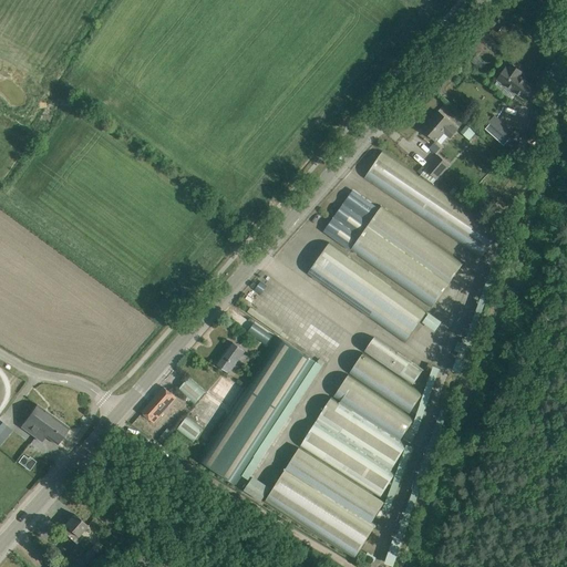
[(505,69),(497,80),(524,99),(531,88),(517,78),(522,70),(511,62),(505,69)]
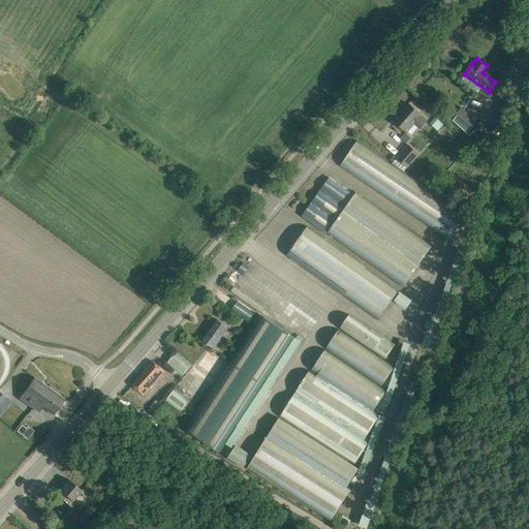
[(422,115),(416,111),(408,103),(403,110),(405,112),(396,121),(395,120),(394,120),(407,131),(414,123),(419,128),(427,121),(421,116),(422,115)]
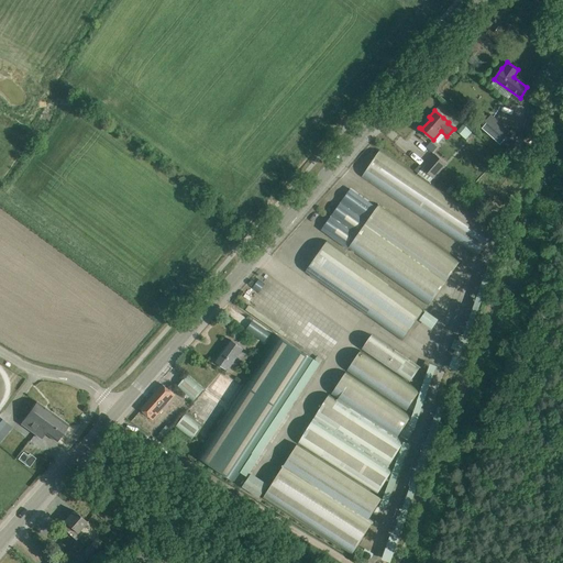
[(501,146),(512,134),(490,116),(481,128),(501,146)]
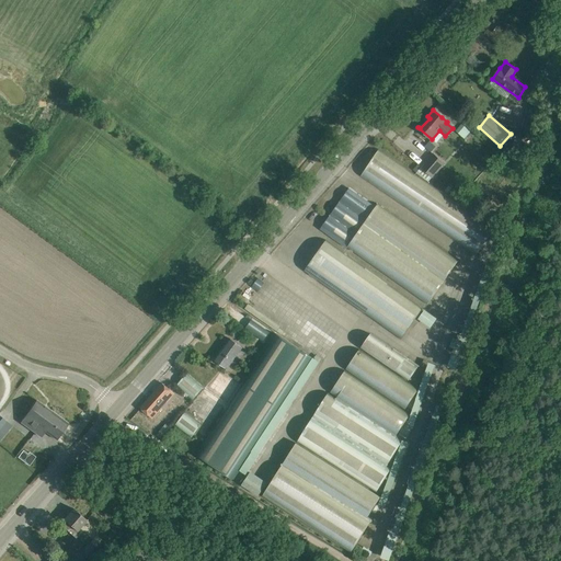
[(465,138),(471,130),(465,125),(458,133),(465,138)]
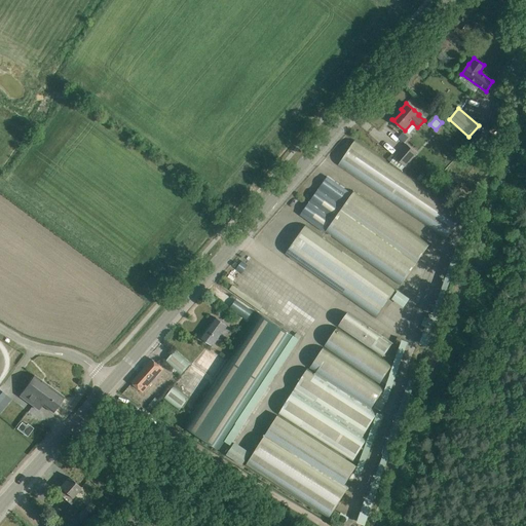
[(468,144),(483,156),(488,149),(475,137),(468,144)]
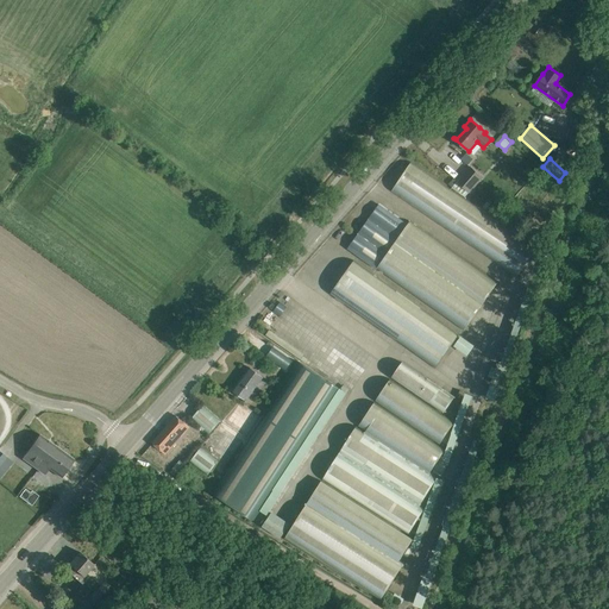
[(537,248),(410,162),(391,192),(516,277),(537,248)]
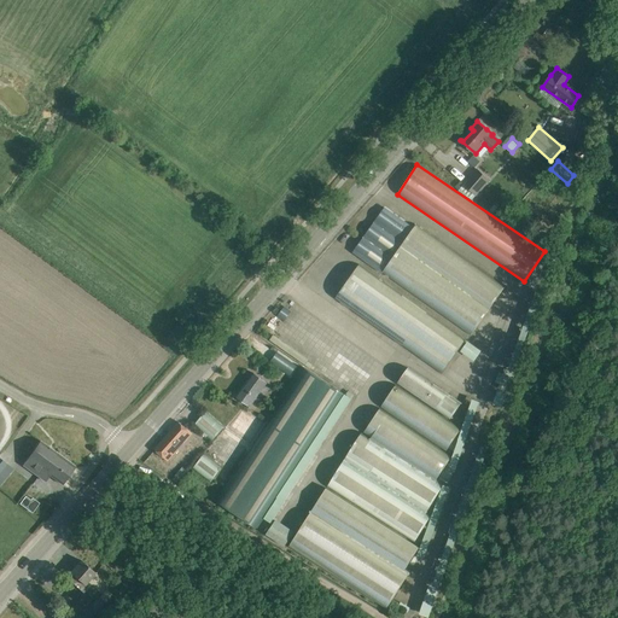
[(477,196),(489,181),(477,170),(465,185),(477,196)]
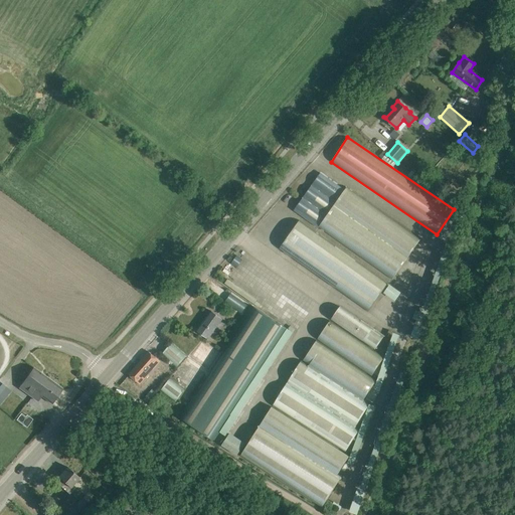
[(319,227),(391,279),(419,238),(346,187),(344,190),(320,173),(294,210),(319,227)]
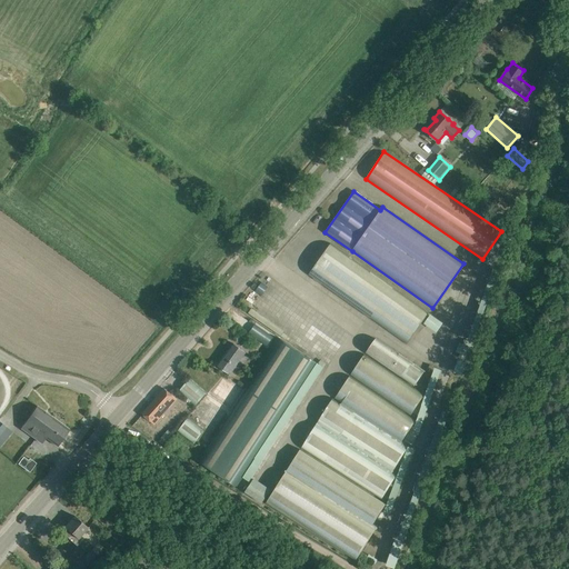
[(429,312),(330,243),(308,275),(407,343),(429,312)]
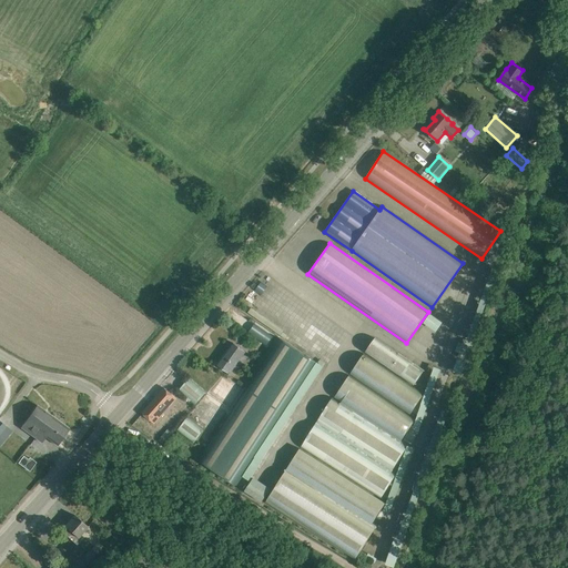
[(254,293),(247,302),(256,310),(263,301),(254,293)]
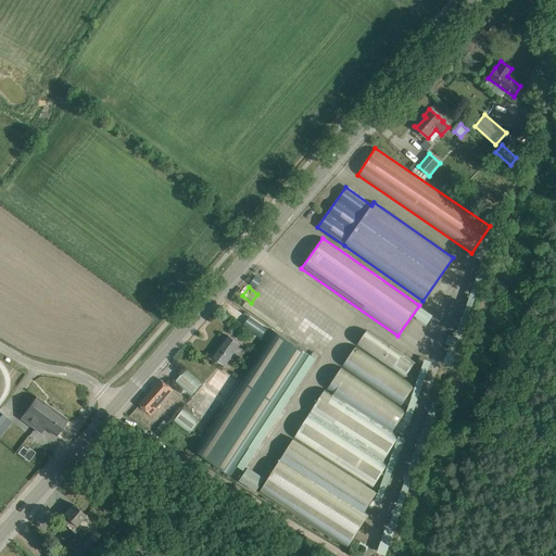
[(242,325),(261,337),(266,329),(248,316),(242,325)]
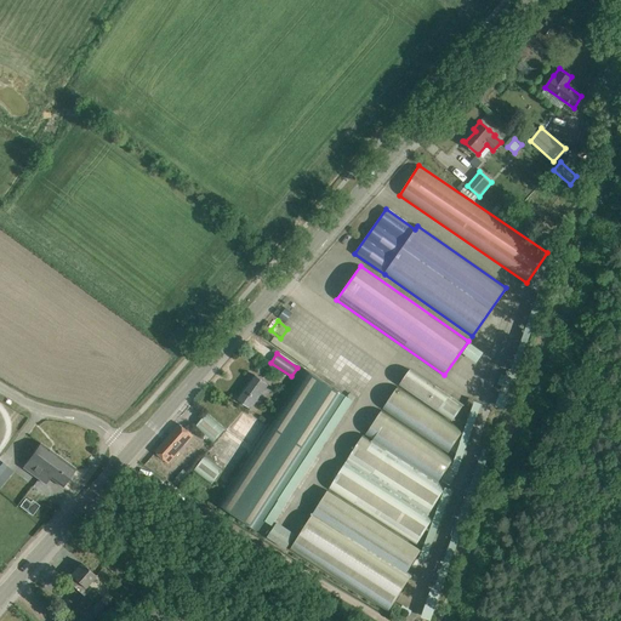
[(306,369),(217,503),(258,531),(347,397),(306,369)]
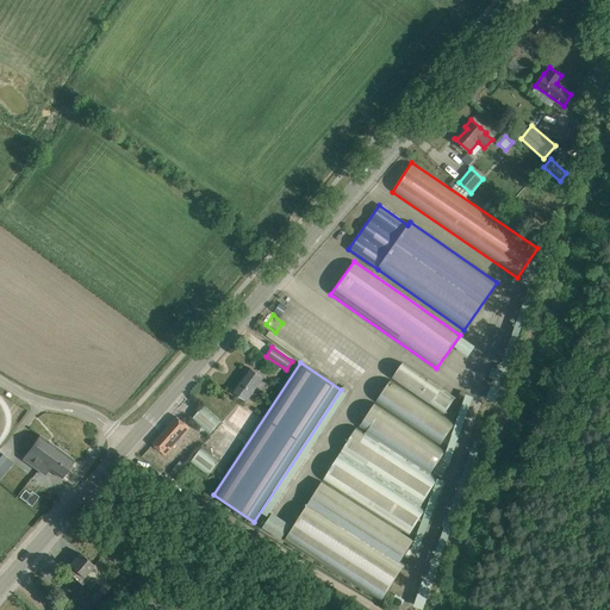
[(454,398),(402,363),(392,378),(444,412),(454,398)]
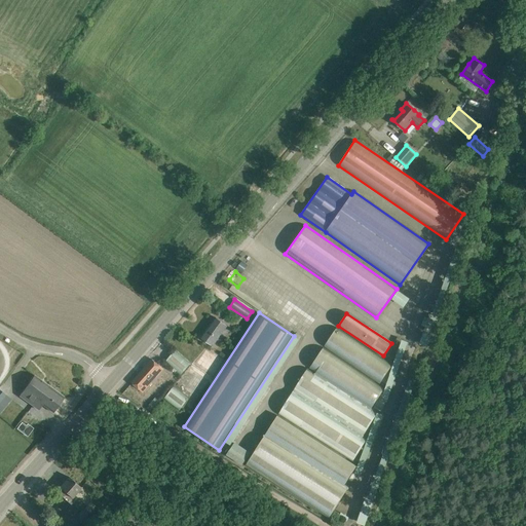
[(227,326),(224,323),(216,317),(200,337),(213,345),(227,326)]
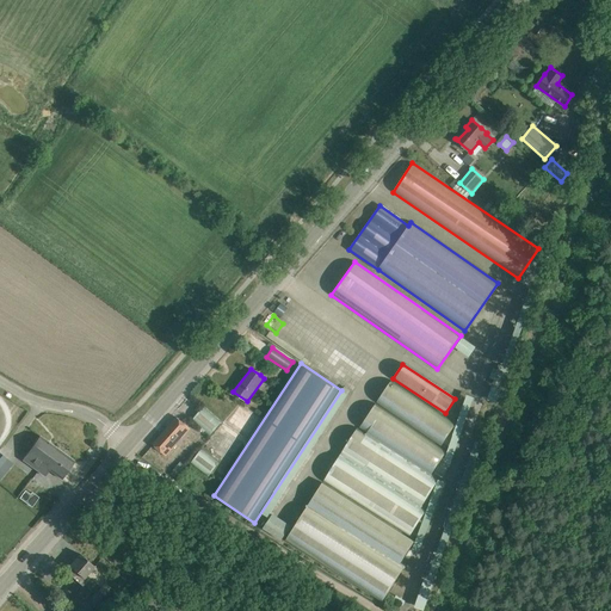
[(455,425),(392,382),(377,402),(442,445),(444,442),(449,445),(456,434),(451,431),(455,425)]
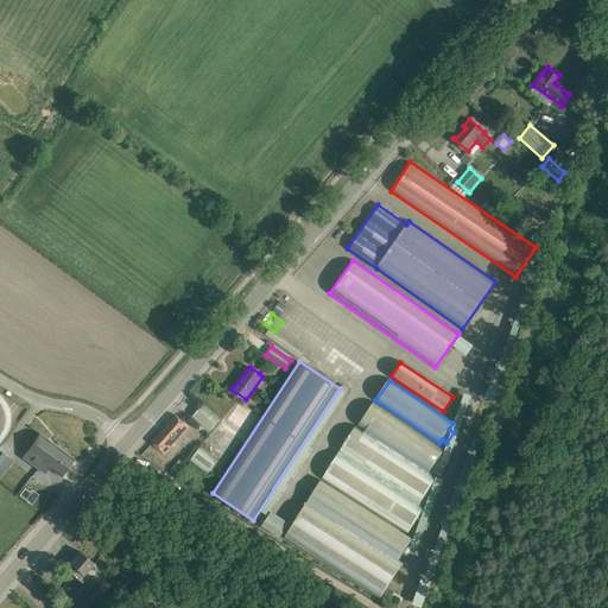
[(483,394),(491,398),(496,387),(488,384),(483,394)]
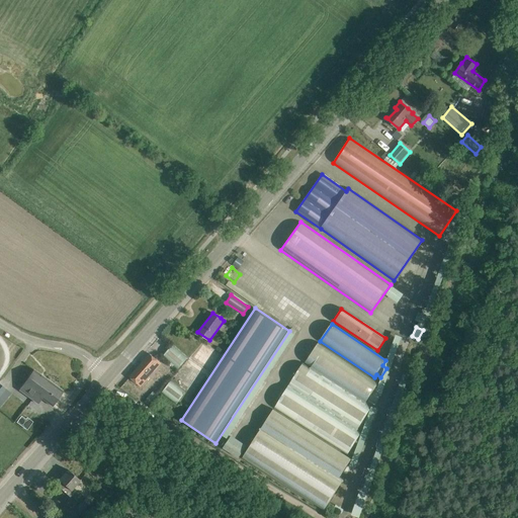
[(172,344),(162,356),(177,369),(187,357),(172,344)]
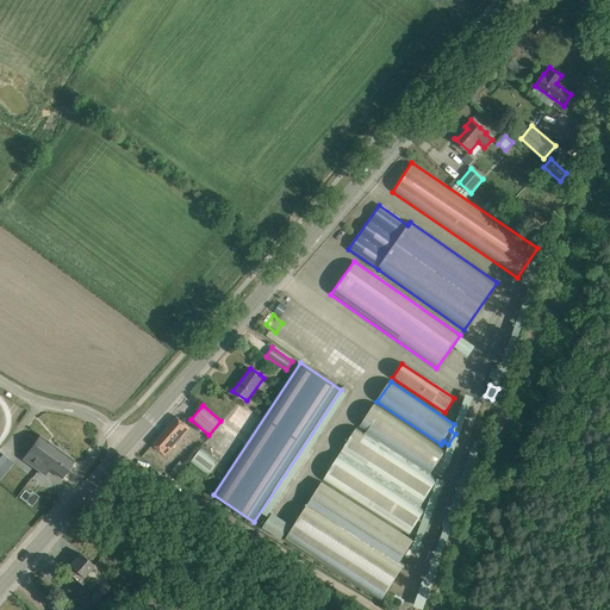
[(444,452),(375,405),(340,453),(422,505),(439,481),(430,475),(431,474),(430,473),(444,452)]
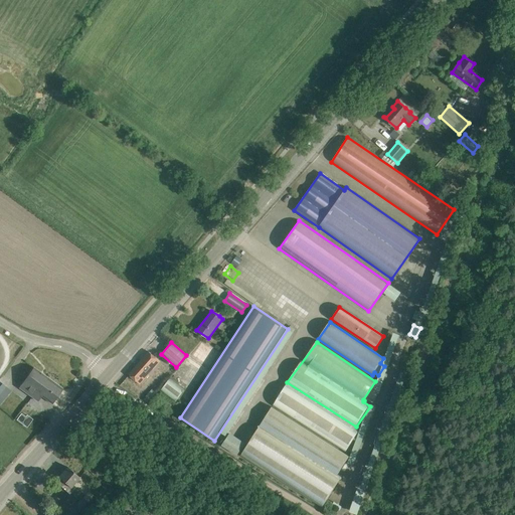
[(140,383),(159,361),(149,352),(129,374),(140,383)]
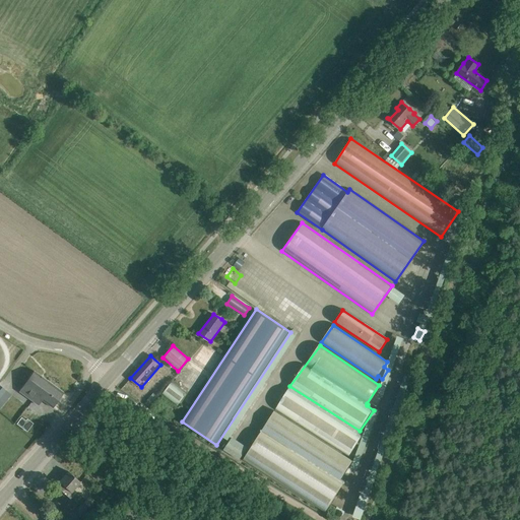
[(49,383),(34,371),(19,391),(33,400),(37,394),(40,396),(49,383)]
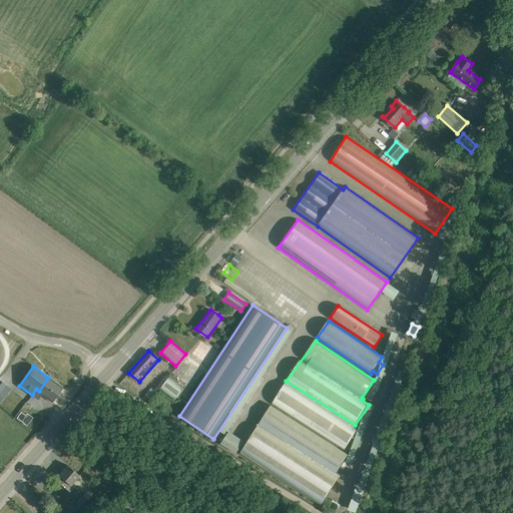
[(36,389),(32,395),(38,400),(41,395),(52,402),(62,388),(48,378),(39,391),(36,389)]
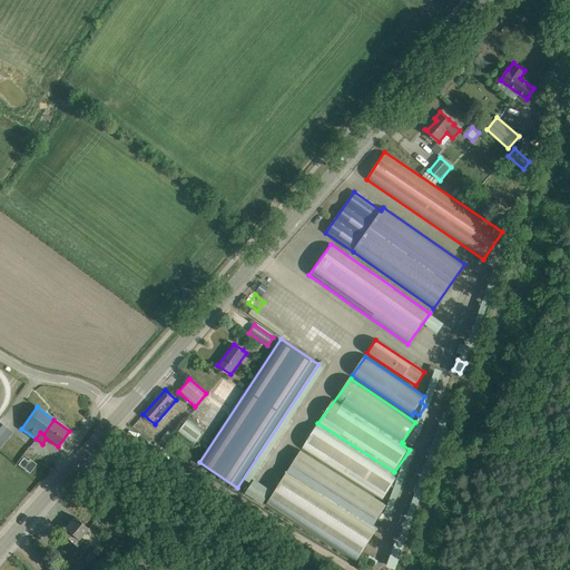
[(202,430),(197,426),(187,420),(178,431),(195,443),(204,432),(202,430)]
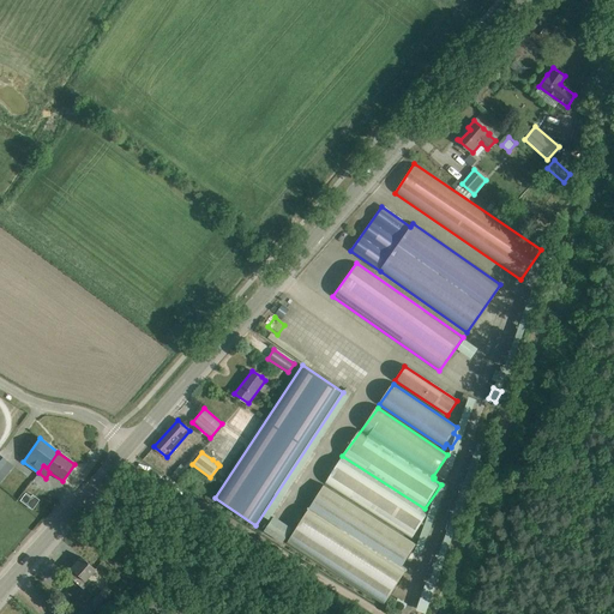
[(423,510),(342,457),(289,540),(387,601),(408,569),(402,565),(417,542),(413,539),(428,515),(422,511),(423,510)]
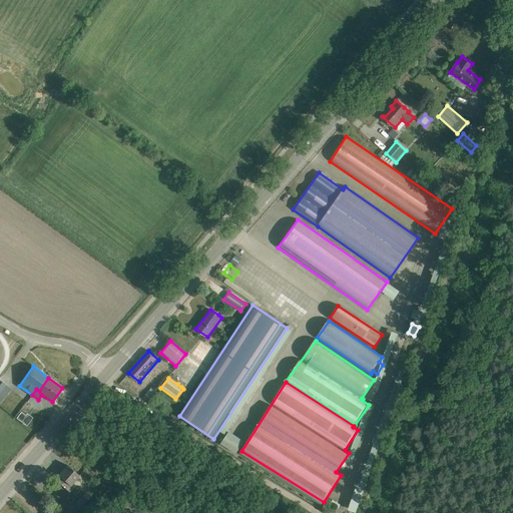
[(151,387),(144,395),(148,399),(155,391),(151,387)]
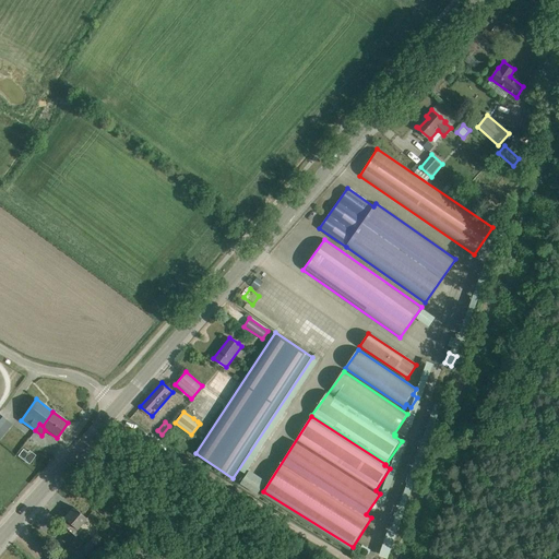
[(23,460),(28,452),(23,449),(18,455),(23,460)]
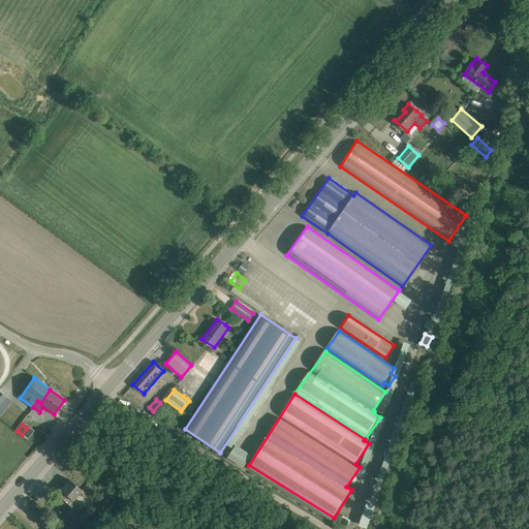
[(227,457),(244,467),(252,454),(236,443),(227,457)]
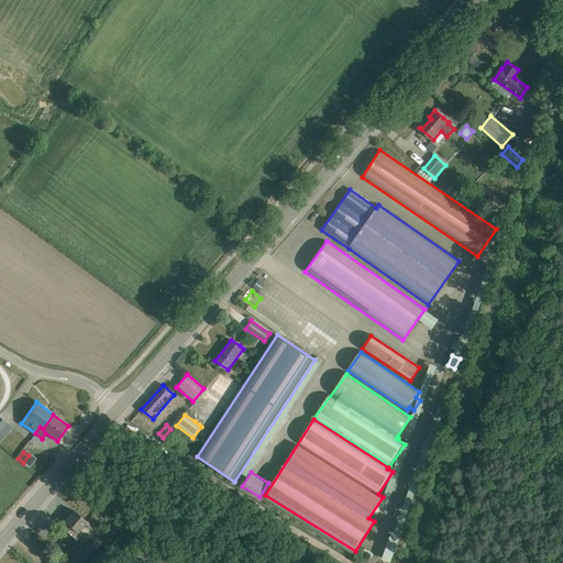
[(87,522),(83,518),(74,510),(64,521),(68,526),(64,530),(76,540),(83,532),(80,530),(87,522)]
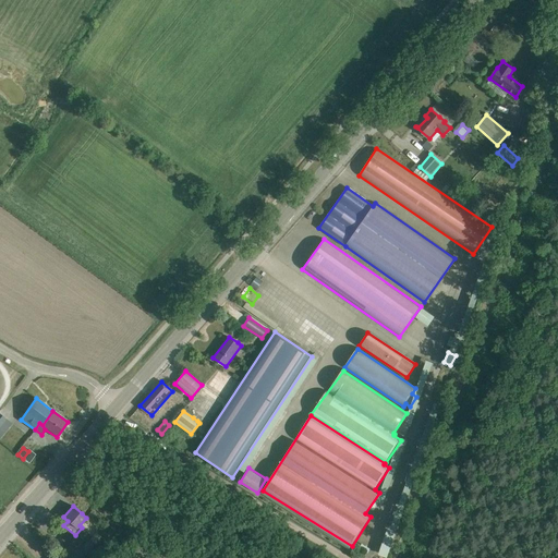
[(376,554),(386,557),(395,531),(385,528),(376,554)]
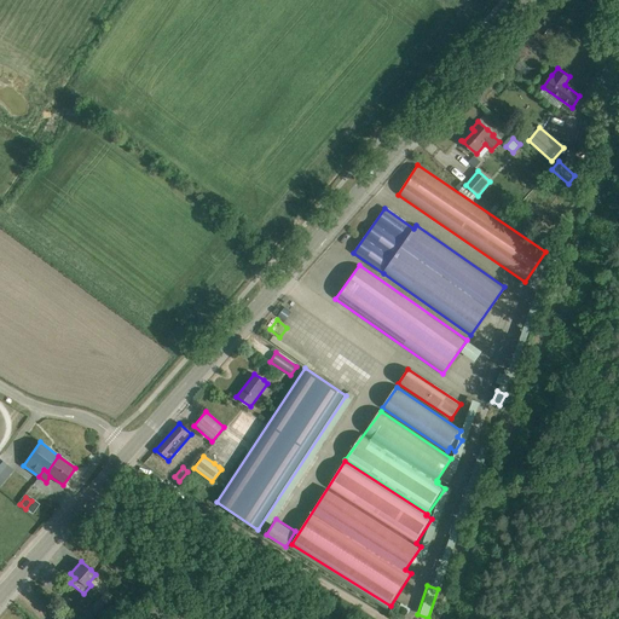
[(111,595),(100,608),(105,612),(116,599),(111,595)]
